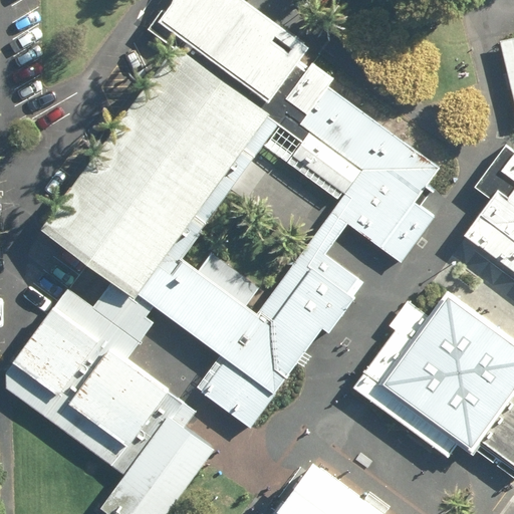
[(241,0),(176,0),(160,23),(268,102),(307,48),(241,0)]
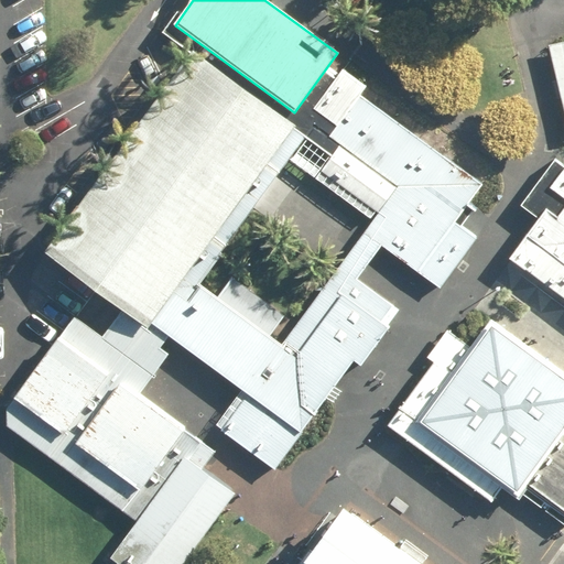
[(563,42),(549,46),(563,109),(563,42)]
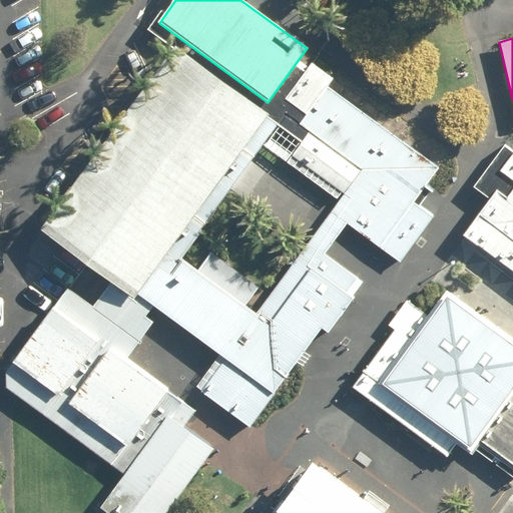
[(173,49),(41,227),(133,296),(266,117),(173,49)]
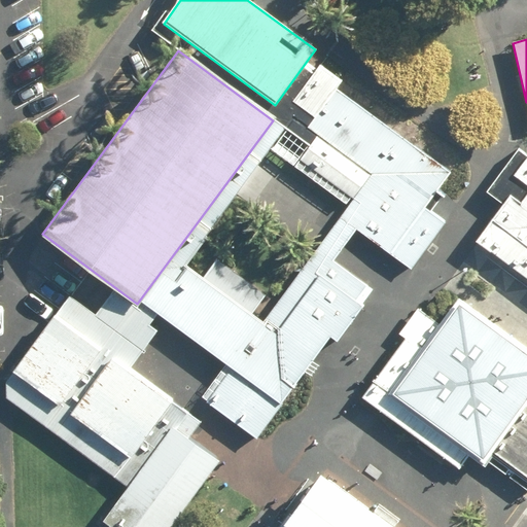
[(453,176),(338,92),(309,130),(370,174),(339,215),(412,269),(446,222),(428,210),(453,176)]
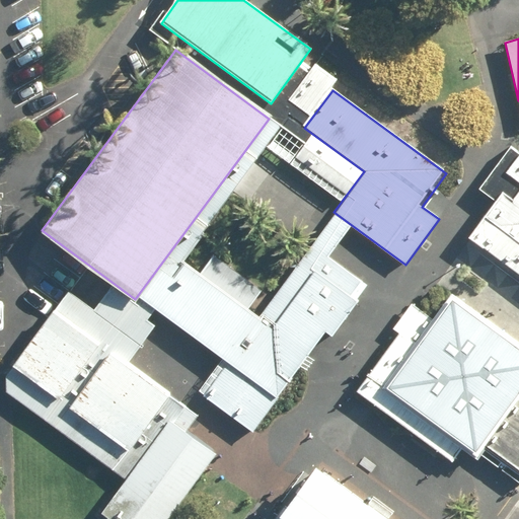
[(518,154),(506,172),(512,177),(467,239),(518,276),(518,154)]
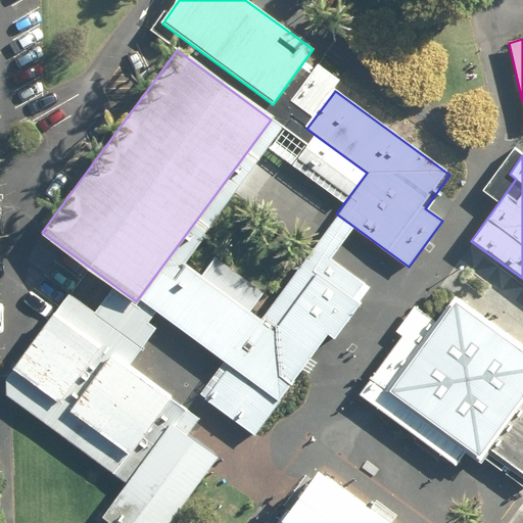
[(259,437),(370,288),(315,247),(274,302),(216,258),(204,274),(181,256),(145,304),(222,361),(198,392),(259,437)]
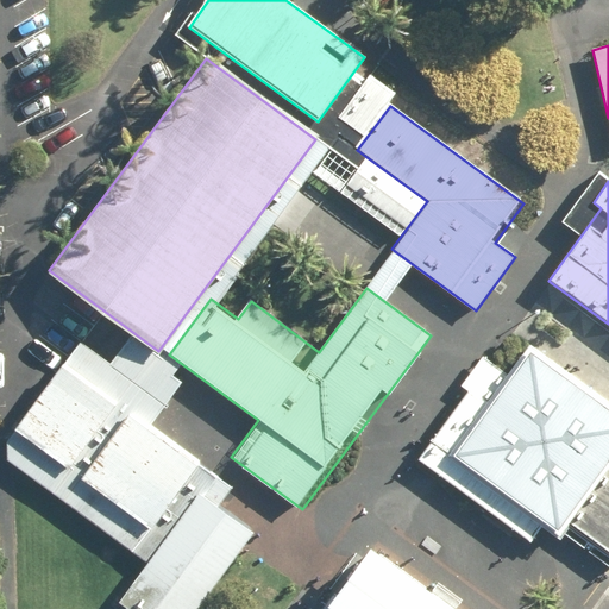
[(137,540),(101,586),(130,608),(196,608),(255,534),(219,508),(232,491),(148,427),(184,378),(133,340),(114,366),(82,341),(6,440),(137,540)]
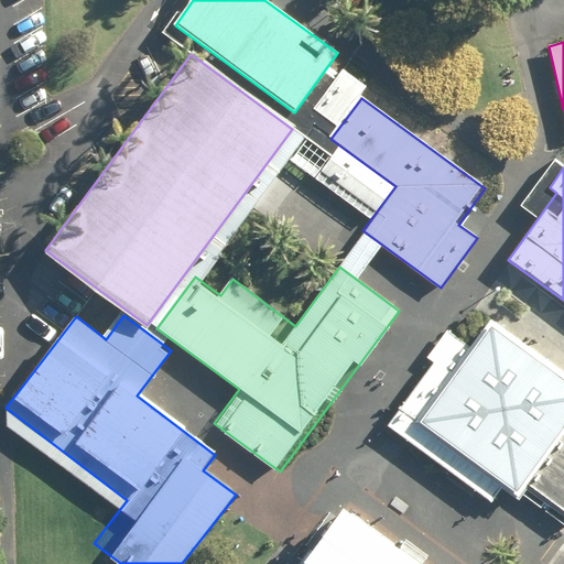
[(434,362),(388,425),(491,500),(501,487),(520,500),(529,488),(531,484),(563,507),(563,372),(494,322),(474,348),(448,331),(429,358),(434,362)]
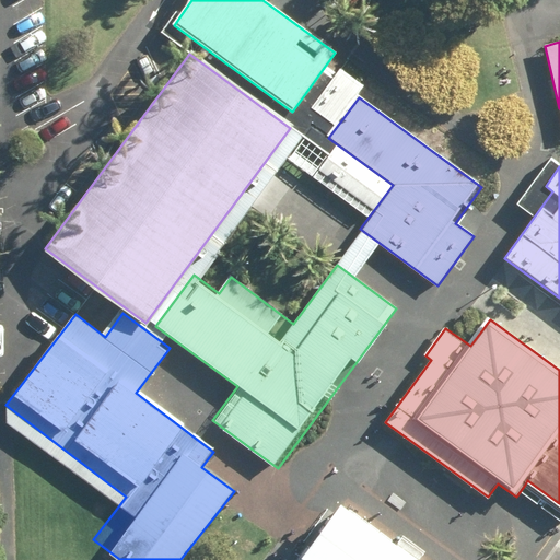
[(420,559),(345,503),(306,555),(313,559),(420,559)]
